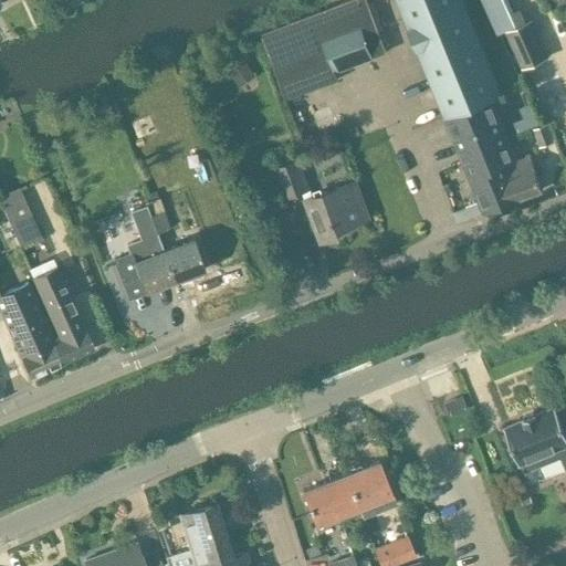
[(373,56),(386,52),(366,0),(349,0),(262,32),(286,97),(338,79),(335,71),(373,58),(373,56)]
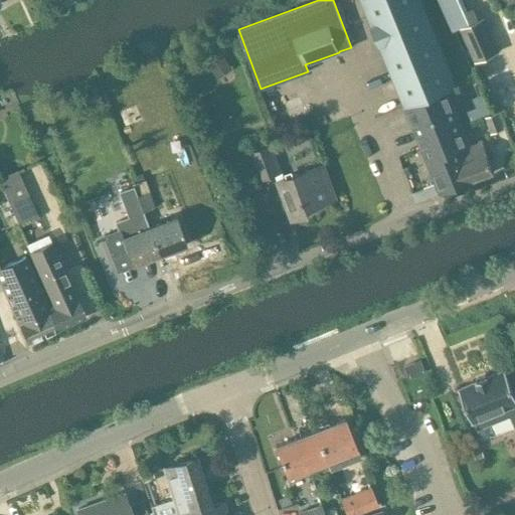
[(421,0),(361,0),(371,25),(383,54),(404,107),(457,86),(421,0)]
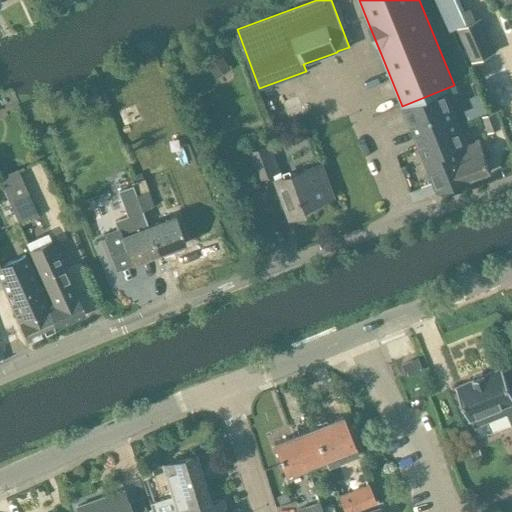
[(480,19),(458,29),(473,62),(495,52),(480,19)]
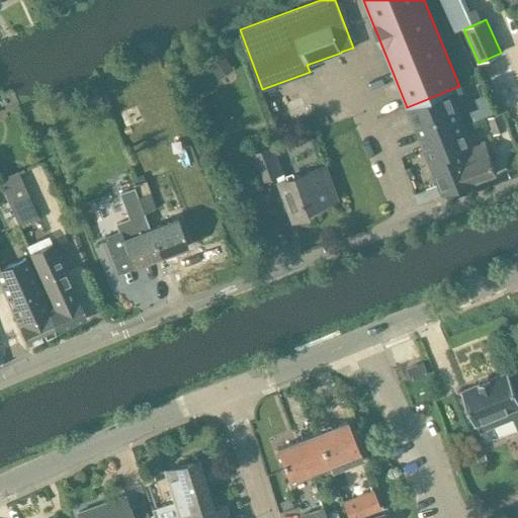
[(223,53),(207,63),(218,78),(233,68),(223,53)]
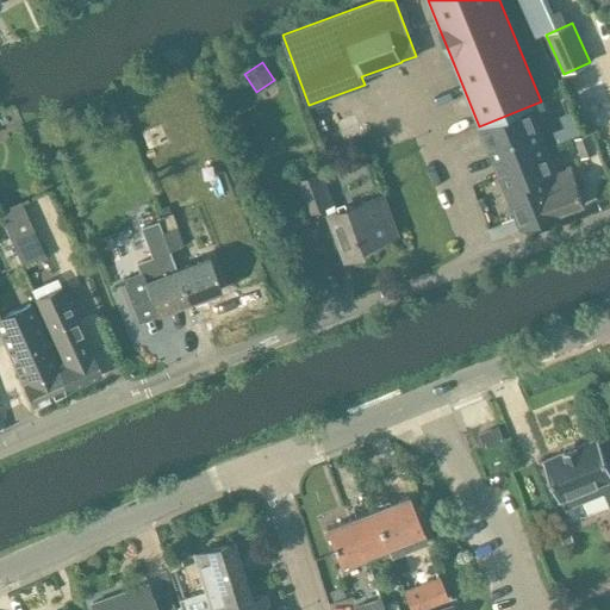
[(556,172),(529,106),(479,126),(506,193),(506,192),(541,178),(556,172)]
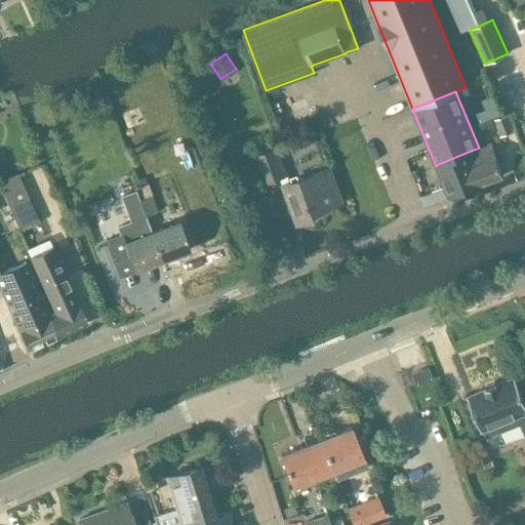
[(99,95),(83,98),(85,111),(102,108),(99,95)]
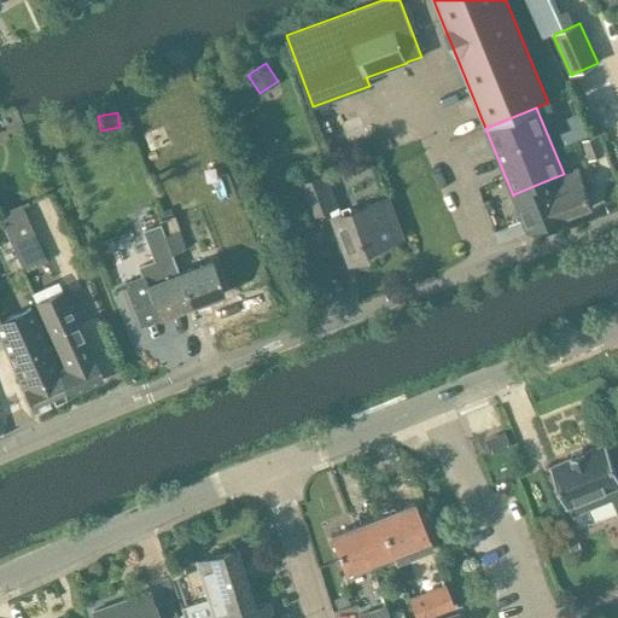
[(598,136),(581,143),(588,162),(605,156),(598,136)]
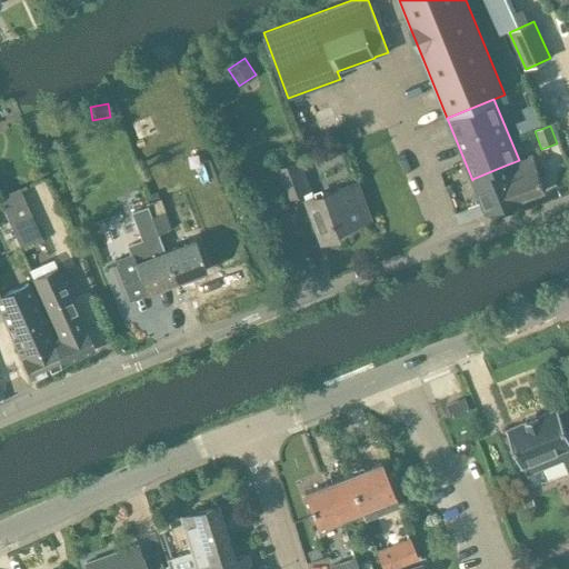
[(532,156),(517,162),(505,167),(517,201),(518,201),(546,191),(532,156)]
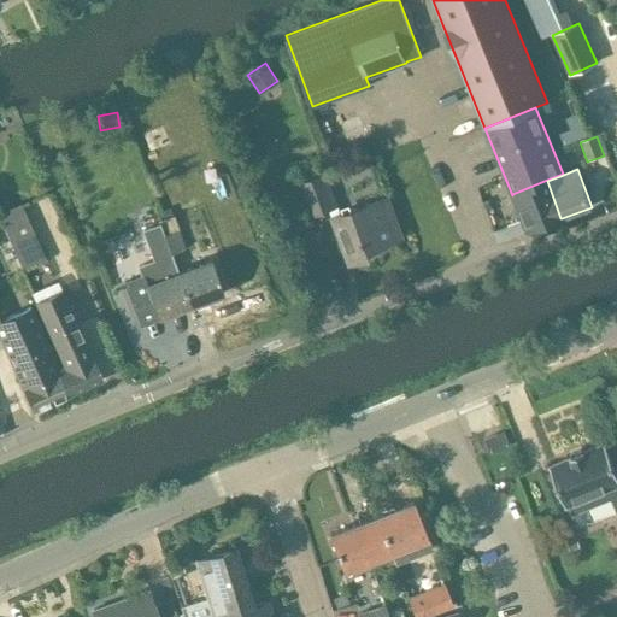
[(315,215),(338,206),(325,175),(303,183),(315,215)]
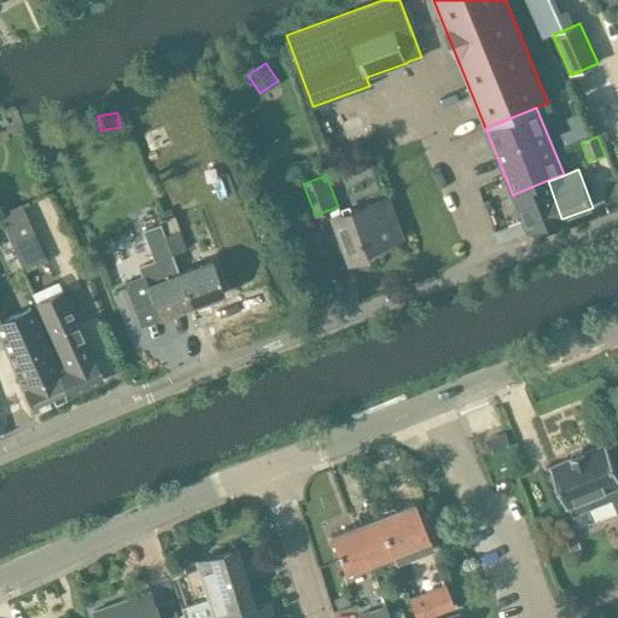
[(548,181),(548,180),(513,194),(528,232),(561,219),(548,181)]
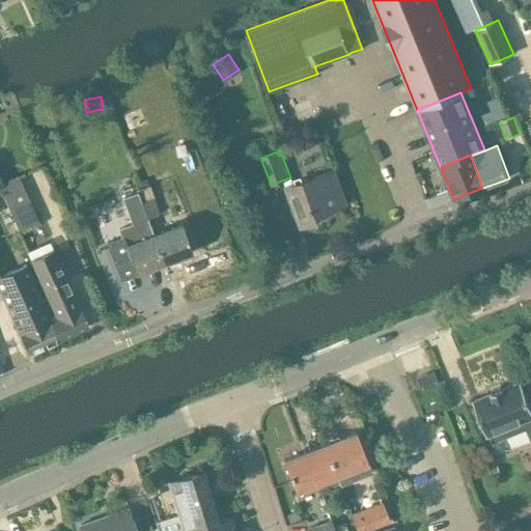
[(317,215),(346,204),(334,170),(294,186),(297,194),(291,196),(303,226),(319,220),(317,215)]
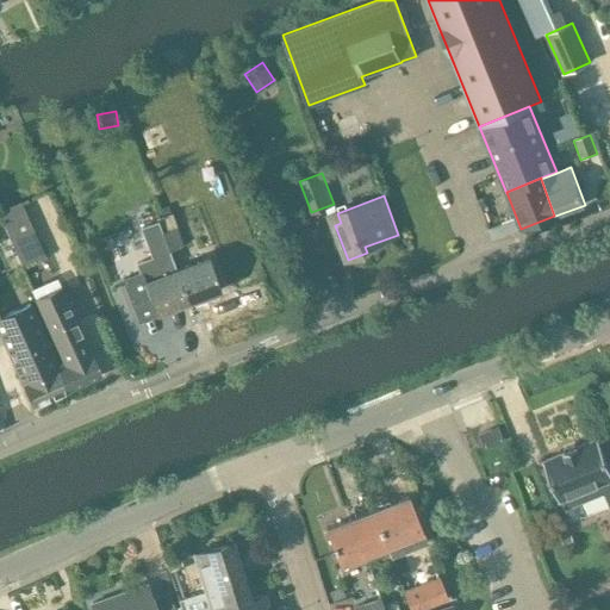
[(44,256),(20,201),(0,210),(0,217),(22,266),(44,256)]
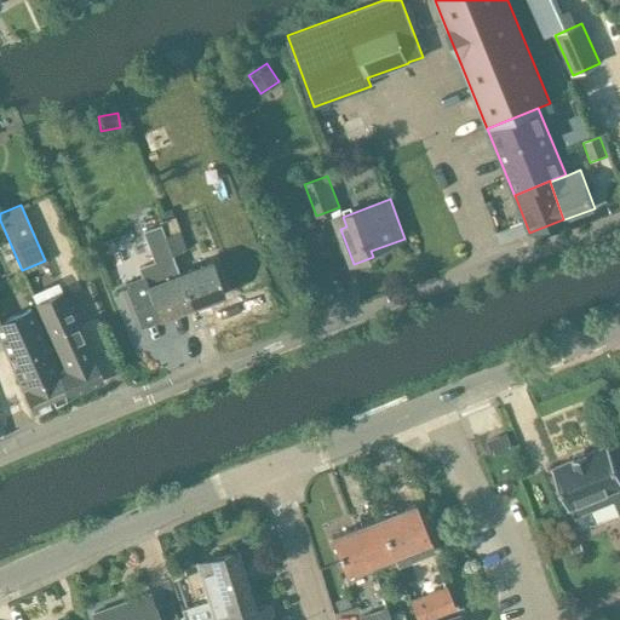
[(182,229),(165,235),(172,254),(189,250),(182,229)]
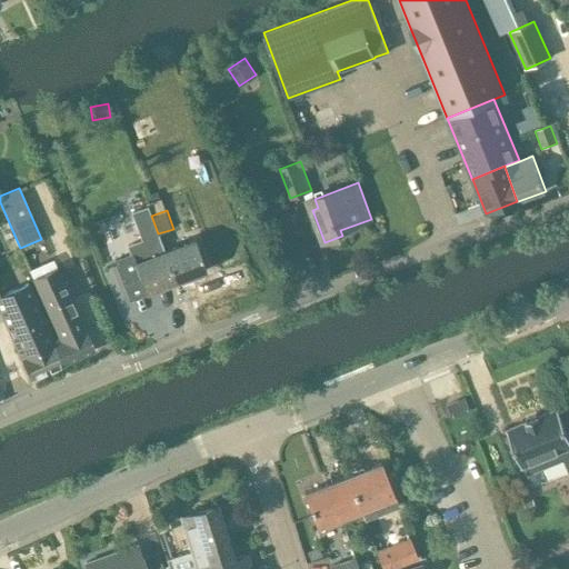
[(131,252),(115,259),(126,289),(141,283),(146,292),(176,281),(165,251),(158,233),(142,240),(128,245),(131,252)]
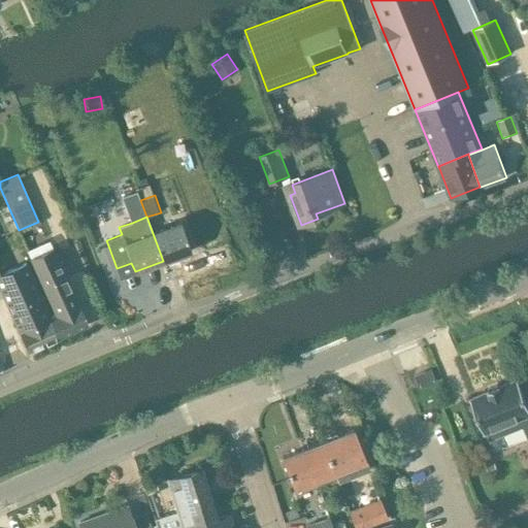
[(153,233),(163,261),(191,251),(180,223),(153,233)]
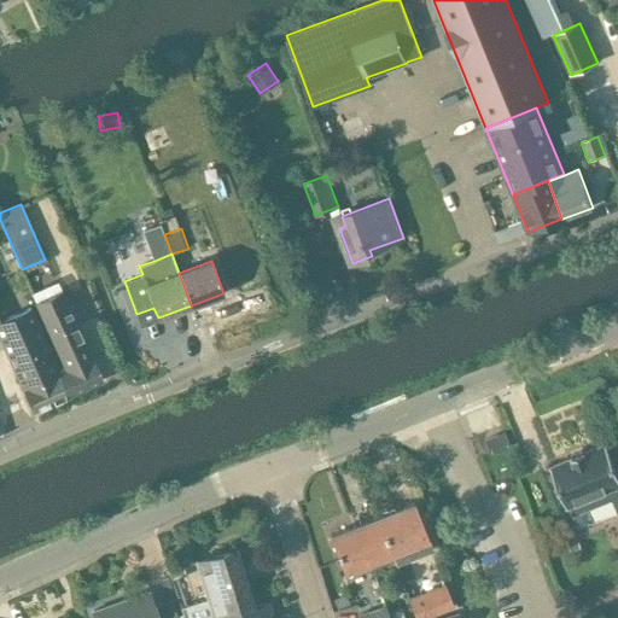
[(62,291),(36,302),(65,368),(58,372),(57,367),(56,368),(68,395),(101,380),(76,324),(79,322),(71,307),(69,308),(62,291)]
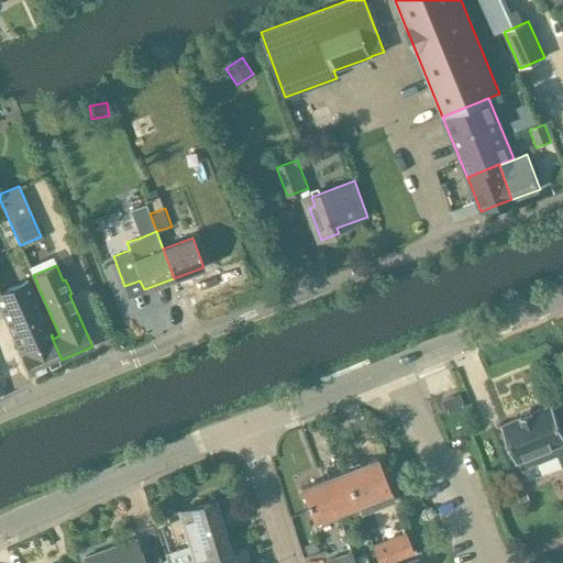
[(0,305),(31,374),(62,360),(51,335),(28,282),(4,293),(0,282),(0,305)]
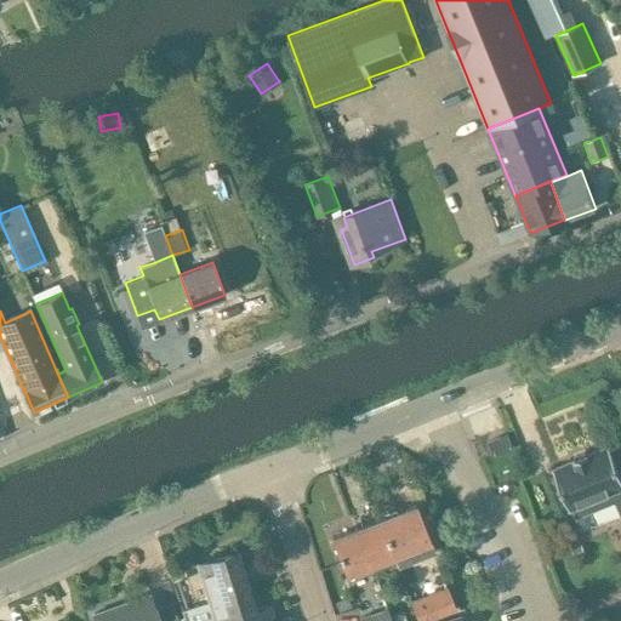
[(495,455),(513,448),(507,436),(490,443),(495,455)]
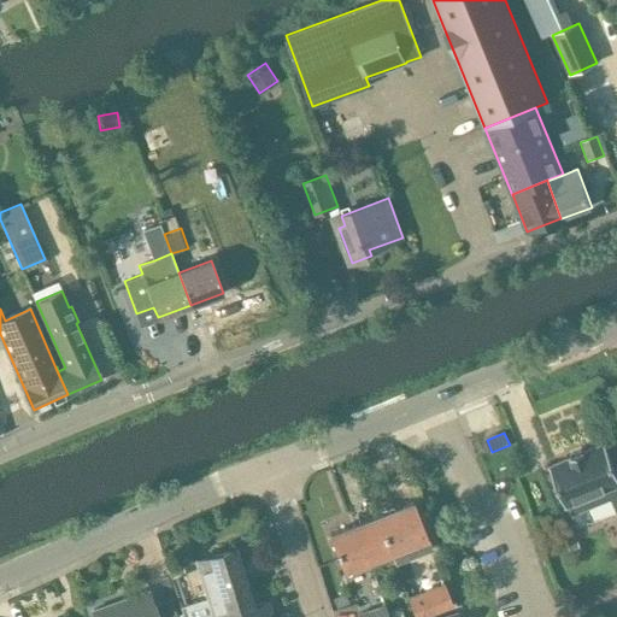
[(605,441),(550,464),(568,507),(570,506),(589,498),(593,506),(611,499),(616,511),(616,465),(616,466),(605,441)]
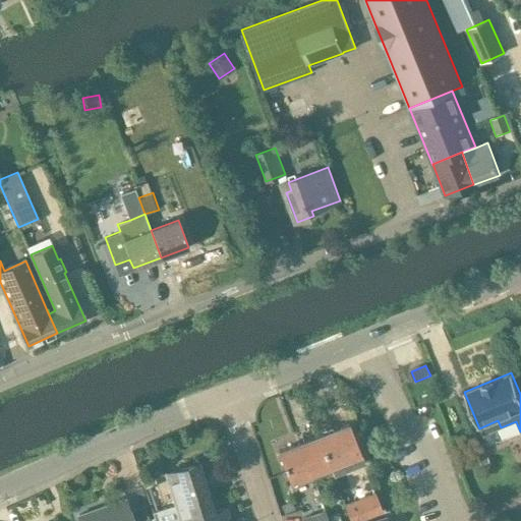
[(348,424),(319,436),(331,467),(343,462),(345,469),(363,462),(348,424)]
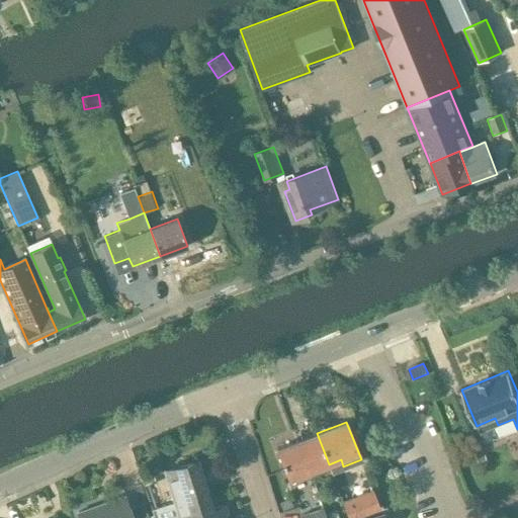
[(317,433),(297,441),(310,471),(329,464),(317,433)]
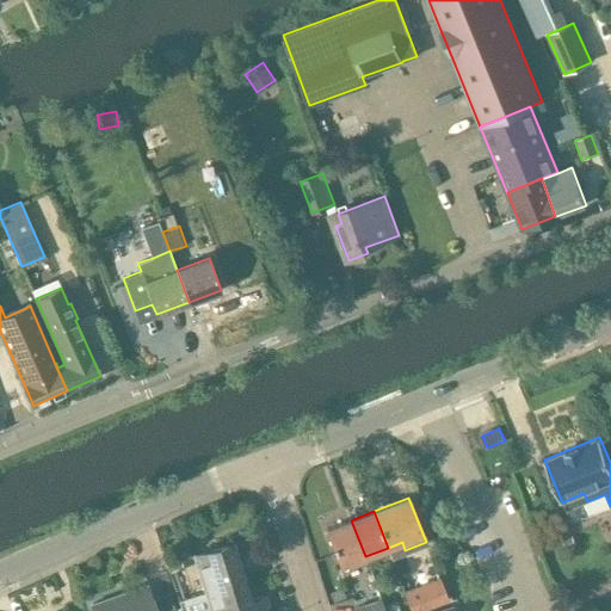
[(365,556),(351,520),(326,530),(340,566),(365,556)]
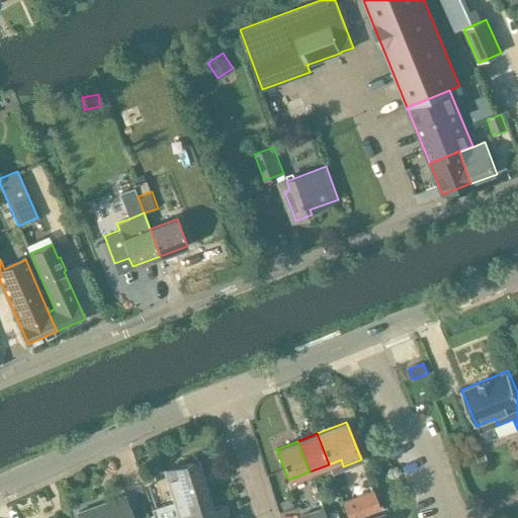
[(478,458),(480,465),(488,462),(486,455),(478,458)]
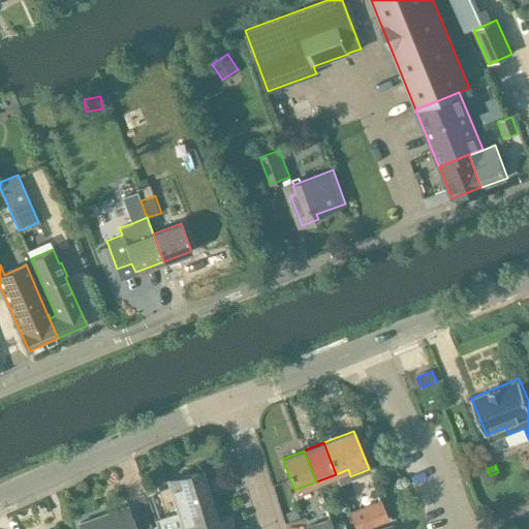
[(158,528),(185,528),(195,526),(203,524),(198,510),(209,507),(209,508),(216,506),(205,469),(169,480),(179,511),(155,519),(158,528)]
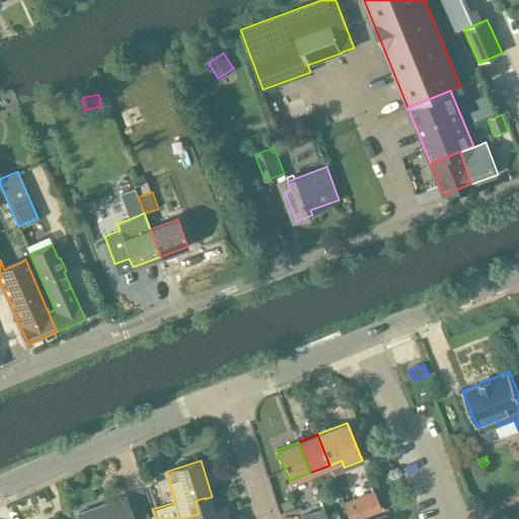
[(155,482),(150,468),(139,472),(144,486),(155,482)]
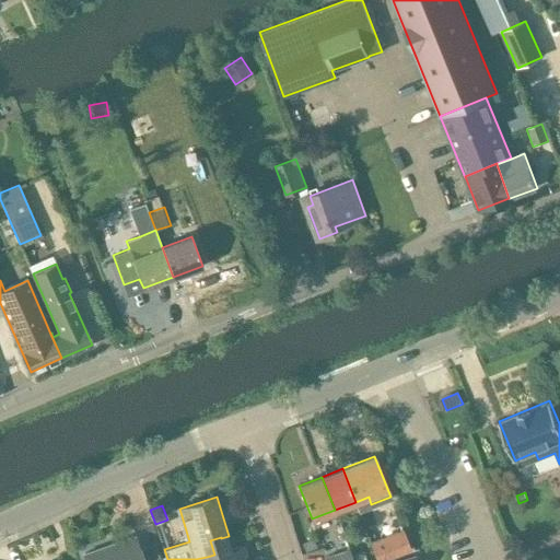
[(370,541),(375,559),(385,559),(410,550),(403,529),(370,541)]
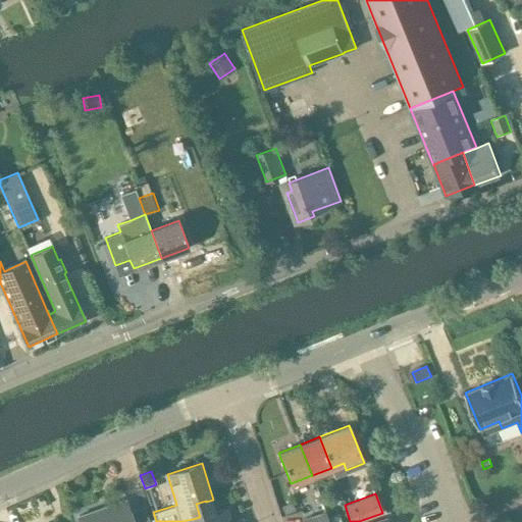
[(80,515),(82,521),(151,521),(146,506),(131,512),(126,500),(80,515)]
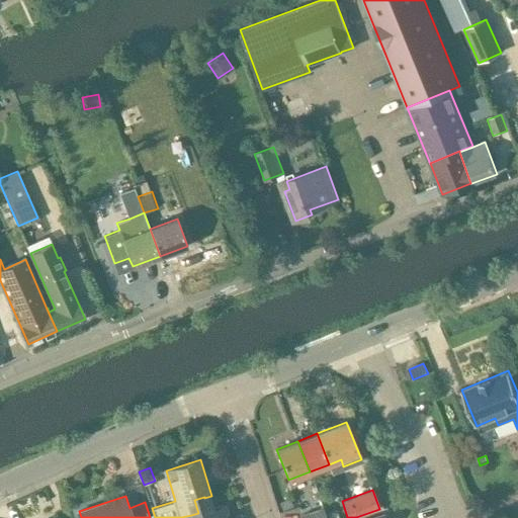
[(216,507),(211,496),(204,498),(204,497),(194,500),(198,513),(191,515),(191,517),(229,517),(225,505),(216,507)]
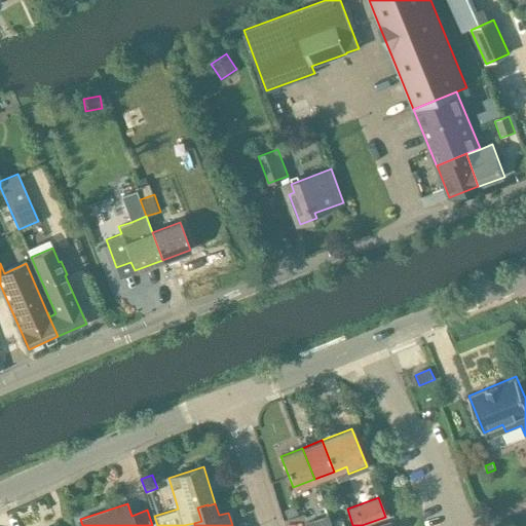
[(306,525),(329,525),(327,517),(306,524),(306,525)]
